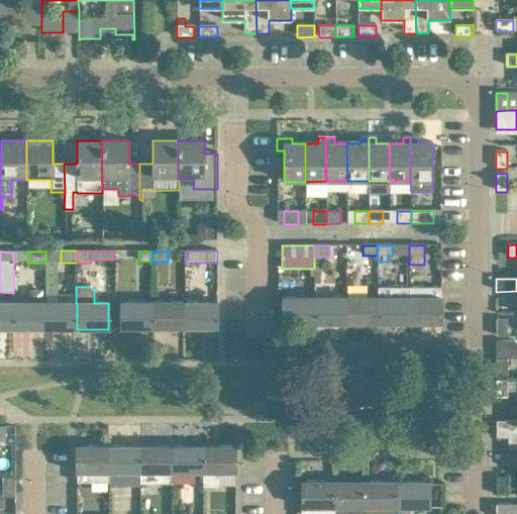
[(378,298),(378,324),(409,324),(409,288),(377,288),(377,298),(378,298)]
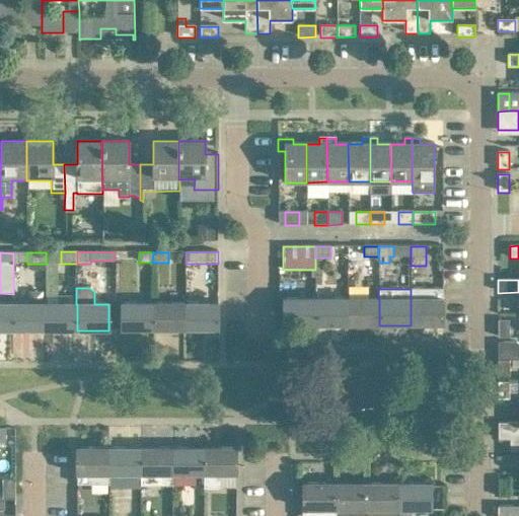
[(443,289),(411,289),(411,325),(443,325),(443,289)]
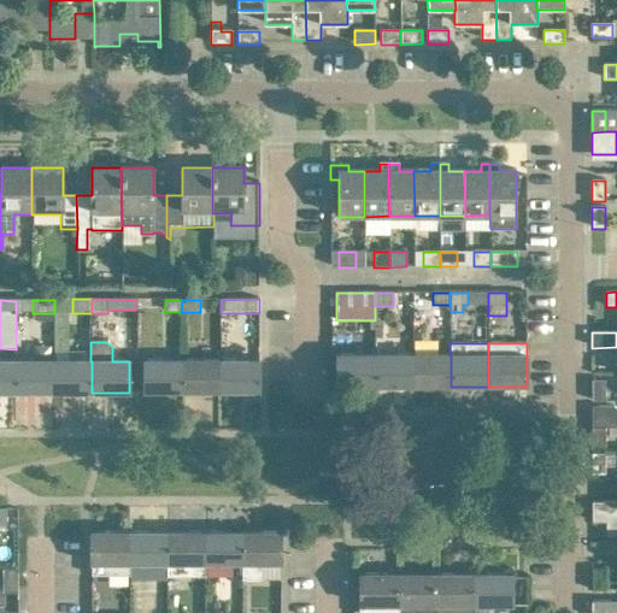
[(338,355),(338,387),(375,387),(375,355),(338,355)]
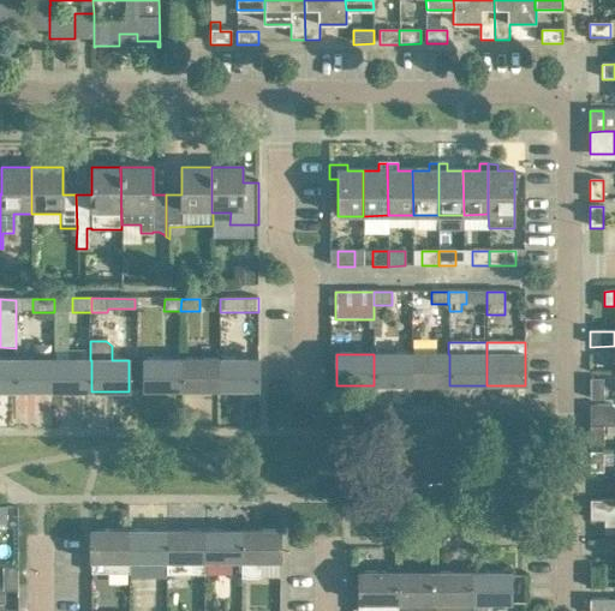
[(374,354),(374,385),(412,385),(411,354),(374,354)]
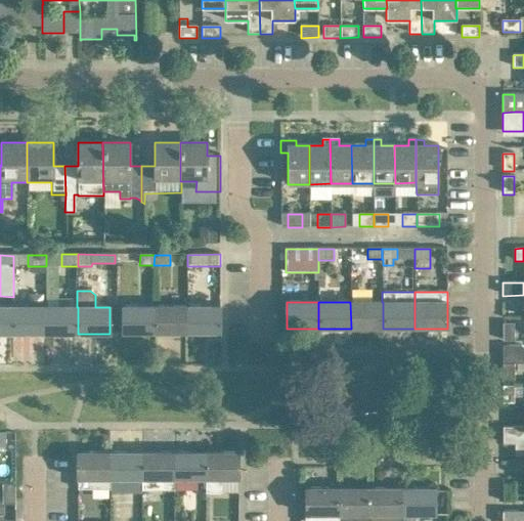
[(350,302),(351,329),(383,329),(383,302),(382,302),(350,302)]
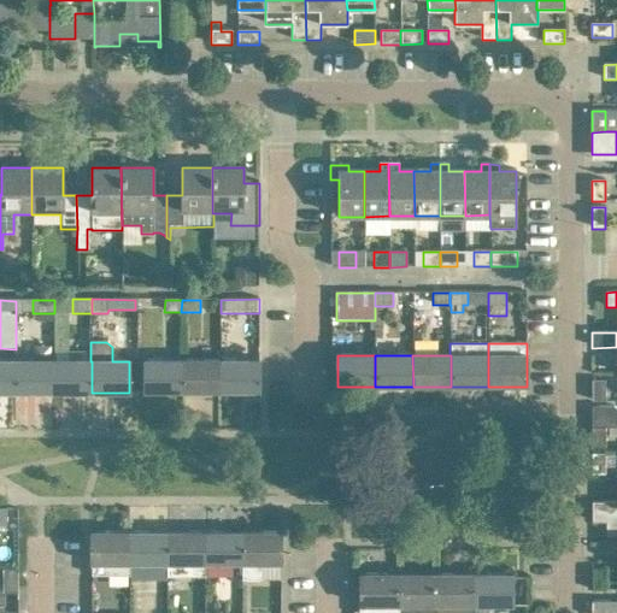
[(0,361),(0,392),(16,393),(16,361),(0,361)]
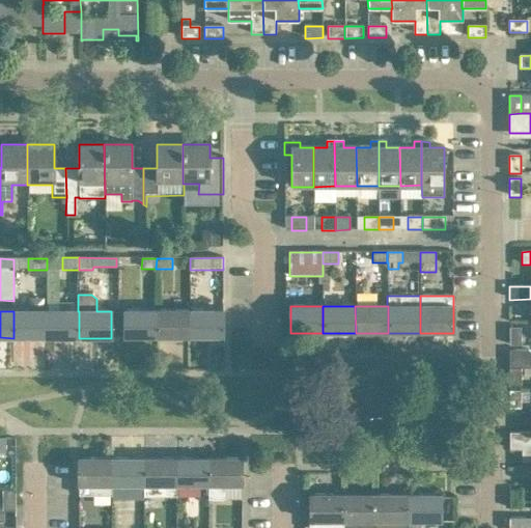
[(14,338),(46,338),(46,311),(14,311),(14,338)]
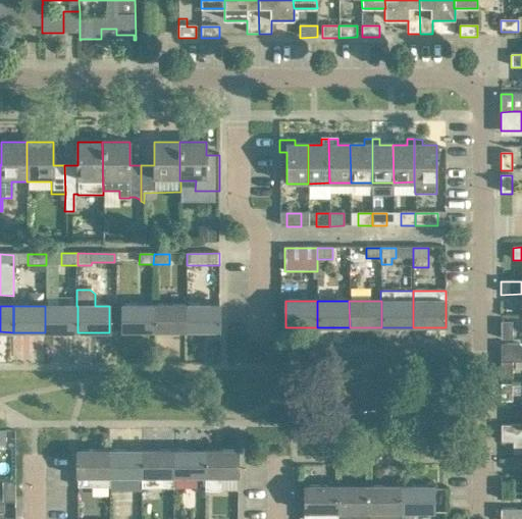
[(77,306),(76,306),(45,306),(45,332),(77,332),(77,306)]
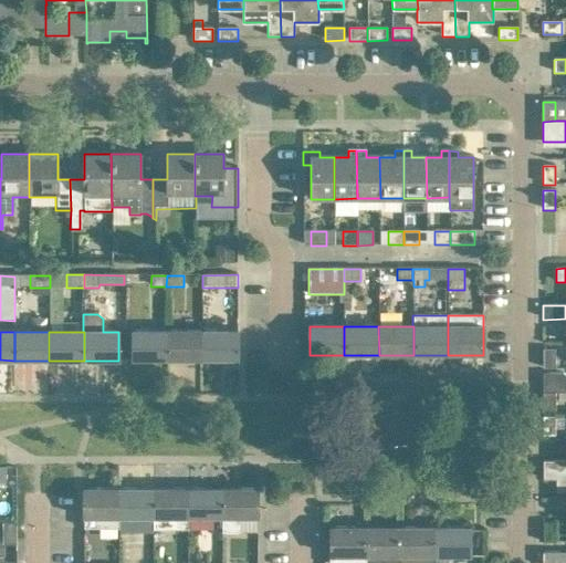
[(133,332),(133,361),(166,361),(166,332),(133,332)]
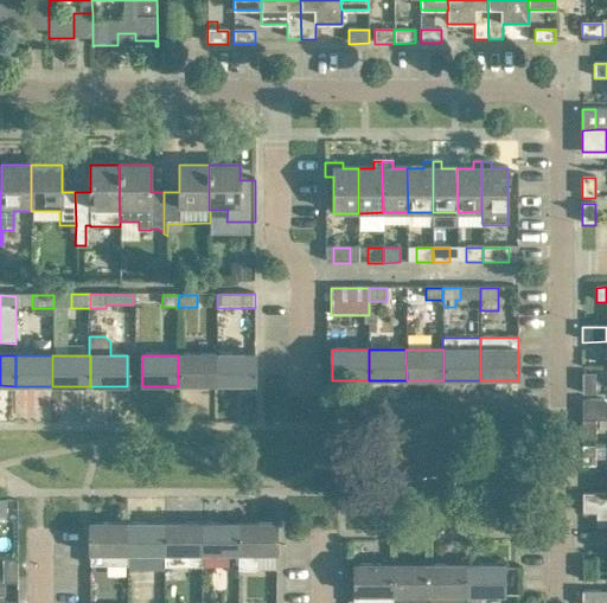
[(216,355),(178,355),(178,386),(216,386),(216,355)]
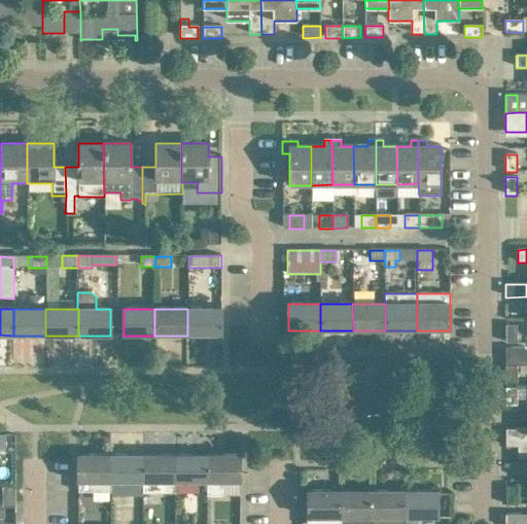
[(221,309),(187,309),(187,336),(221,335),(221,309)]
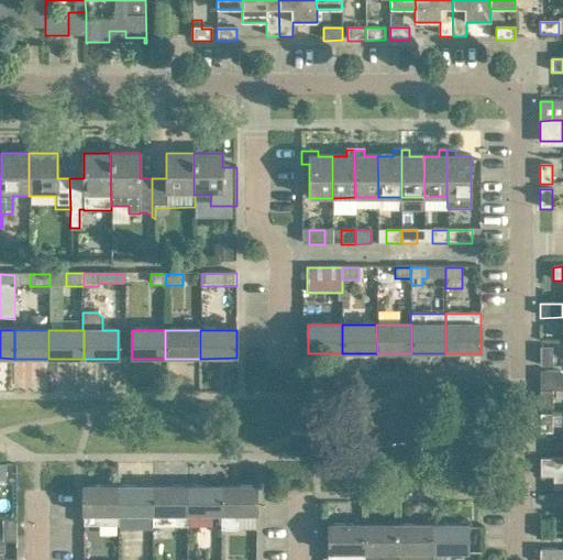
[(552,368),(552,348),(540,348),(540,368),(552,368)]
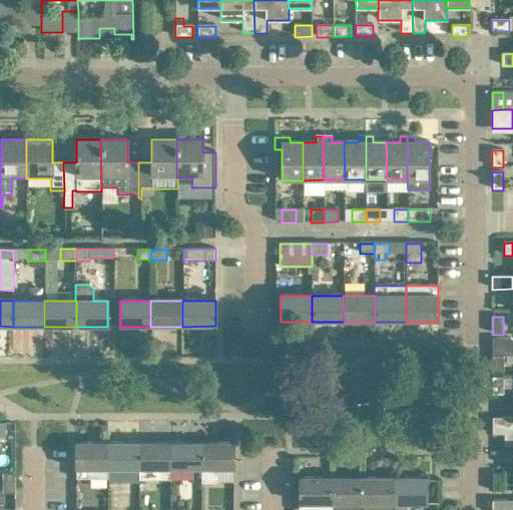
[(492,339),(492,356),(504,356),(503,339),(492,339)]
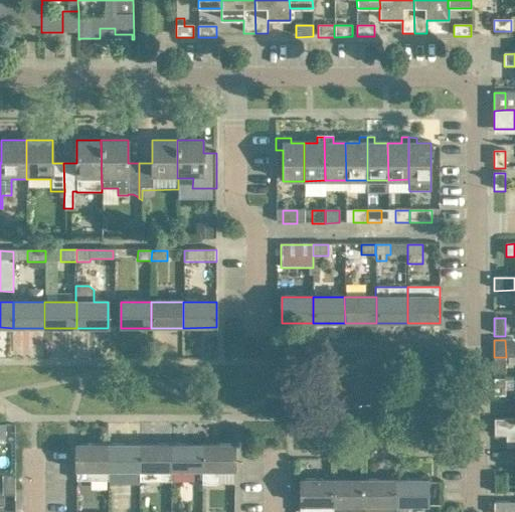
[(506,374),(506,357),(494,357),(494,375),(506,374)]
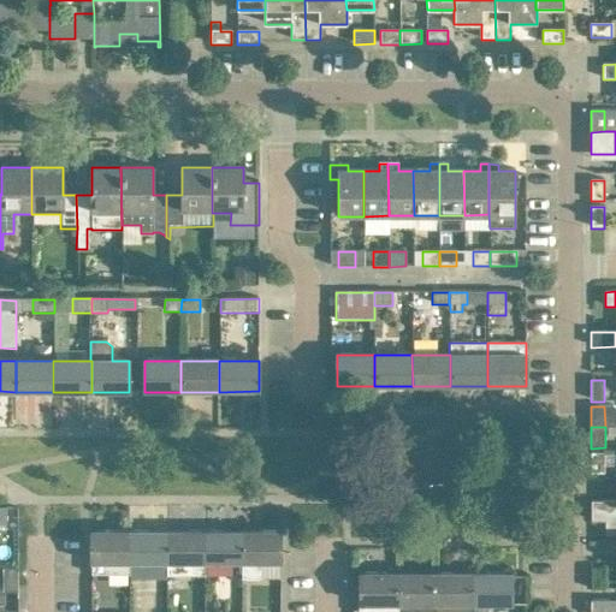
[(604,475),(604,453),(591,453),(591,474),(604,475)]
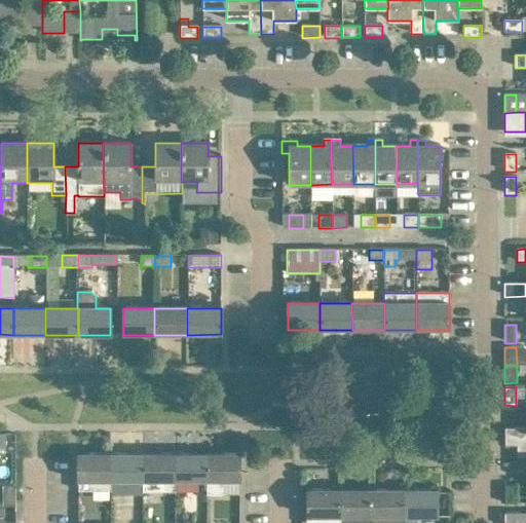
[(525,434),(504,434),(504,446),(517,446),(525,446),(525,434)]
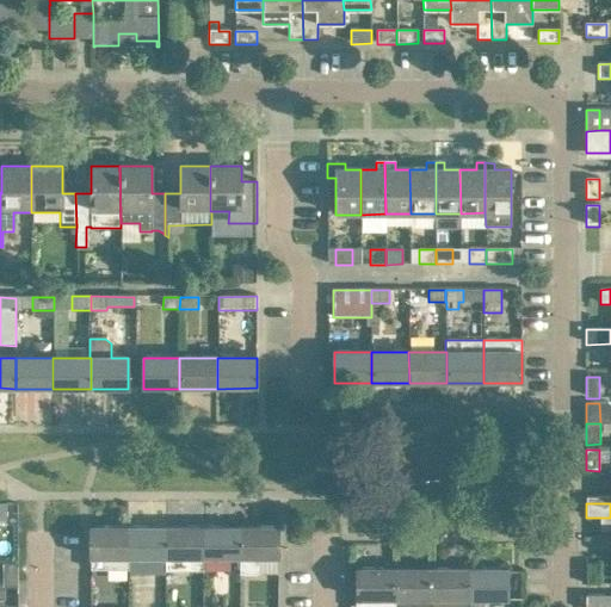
[(610,532),(610,518),(600,518),(600,532),(610,532)]
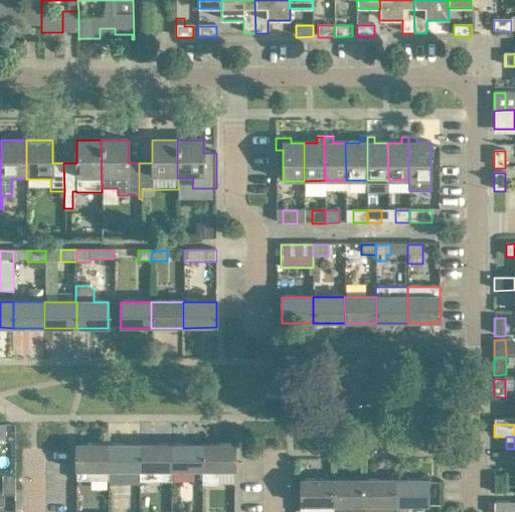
[(139,483),(171,482),(171,471),(171,445),(140,446),(140,471),(139,471),(139,483)]
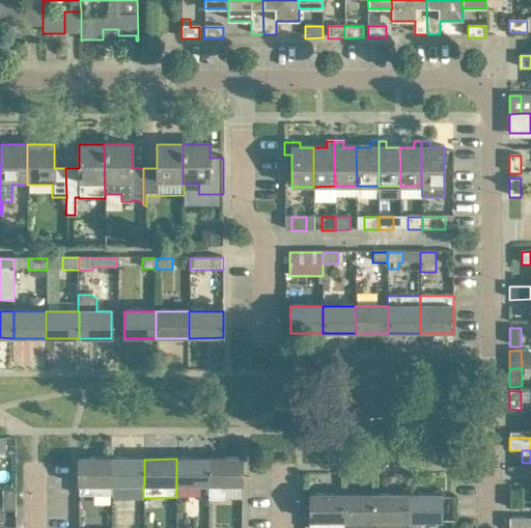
[(176,485),(210,485),(210,459),(176,459),(176,485)]
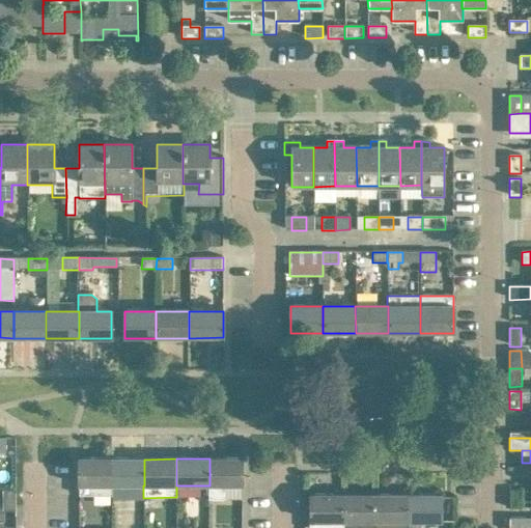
[(210,459),(210,485),(210,500),(226,500),(226,485),(242,485),(242,459),(210,459)]
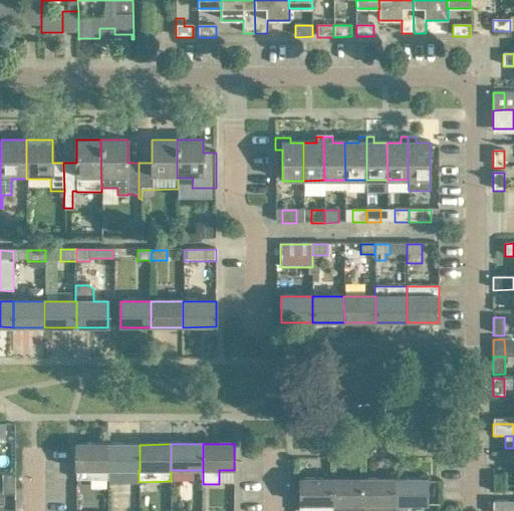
[(76,481),(107,481),(107,470),(107,445),(76,445),(76,470),(76,481)]
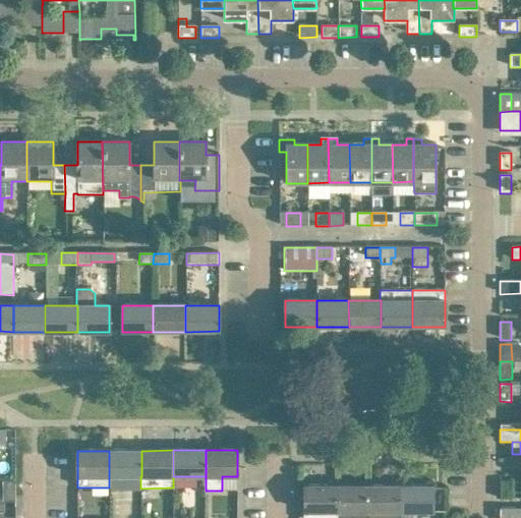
[(140,476),(141,476),(141,451),(109,451),(109,476),(140,476)]
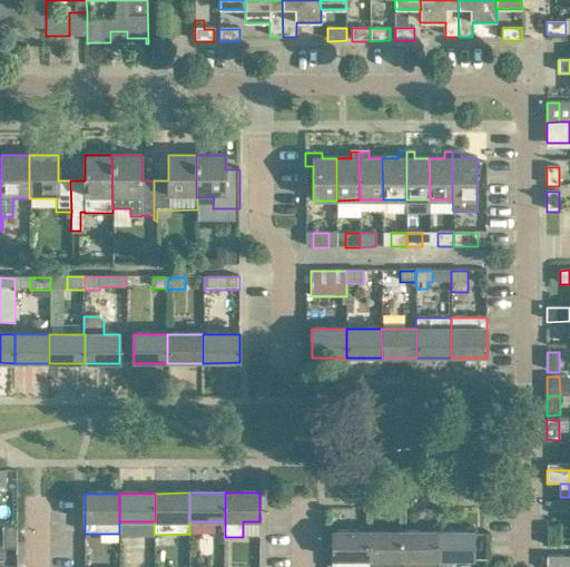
[(560,547),(559,528),(547,528),(547,547),(560,547)]
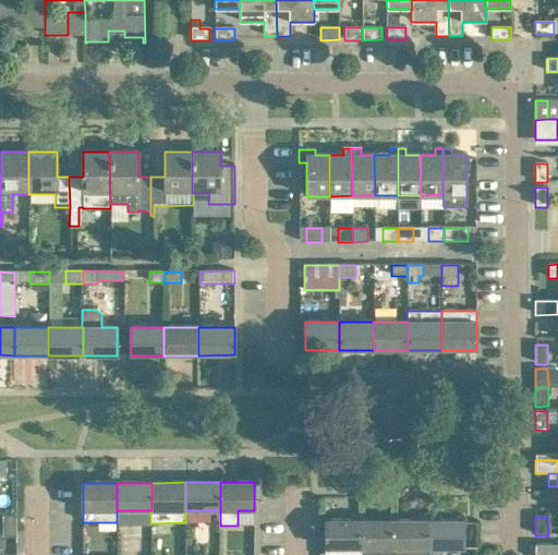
[(326,549),(361,549),(361,520),(326,520),(326,549)]
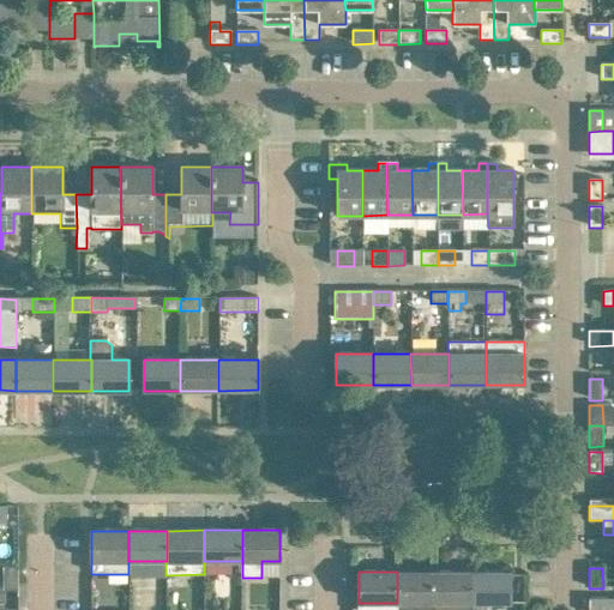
[(397,603),(397,609),(434,609),(434,572),(397,572),(397,603)]
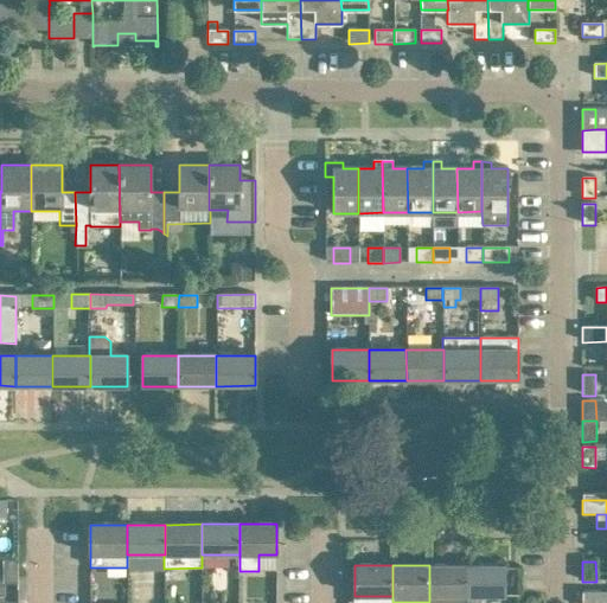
[(466,602),(466,596),(467,596),(467,565),(429,565),(429,602),(466,602)]
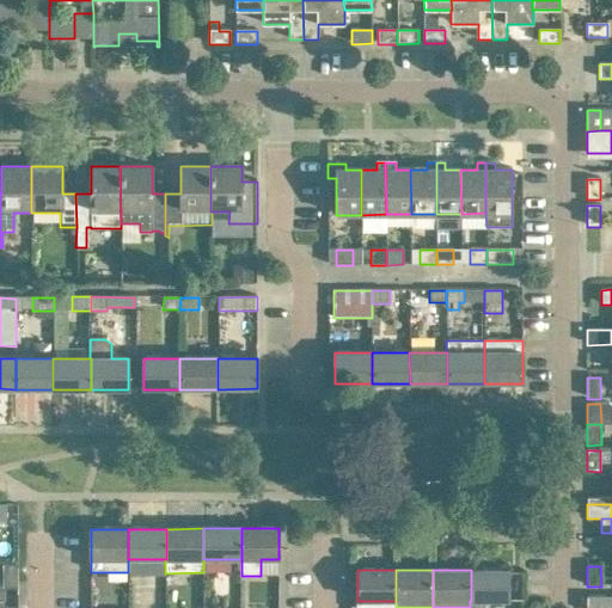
[(470,601),(470,607),(484,607),(485,601),(508,601),(508,570),(471,570),(471,601),(470,601)]
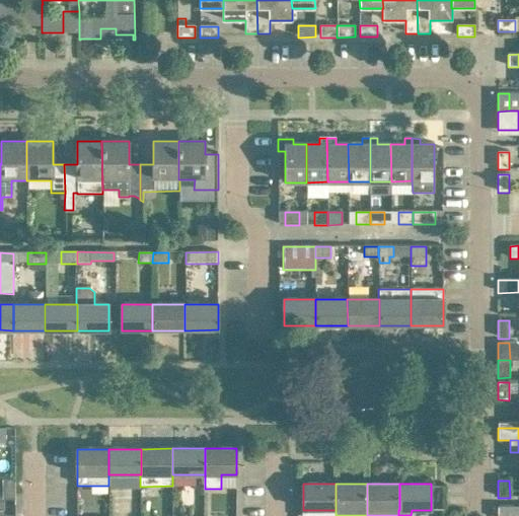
[(518,515),(518,507),(509,507),(509,503),(498,503),(498,515),(518,515)]
